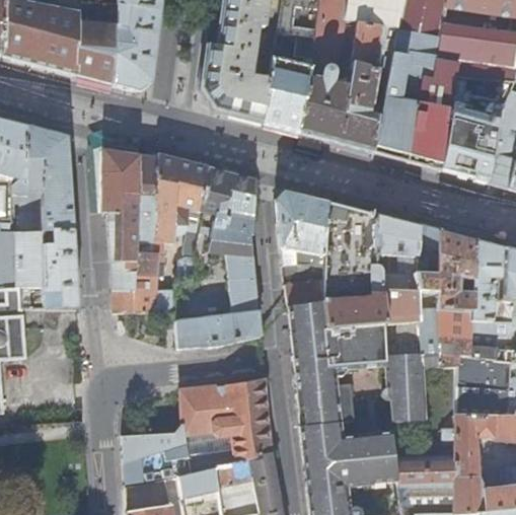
[(6,0),(4,52),(3,51),(2,54),(87,76),(135,88),(139,89),(152,79),(162,0),(6,0)]
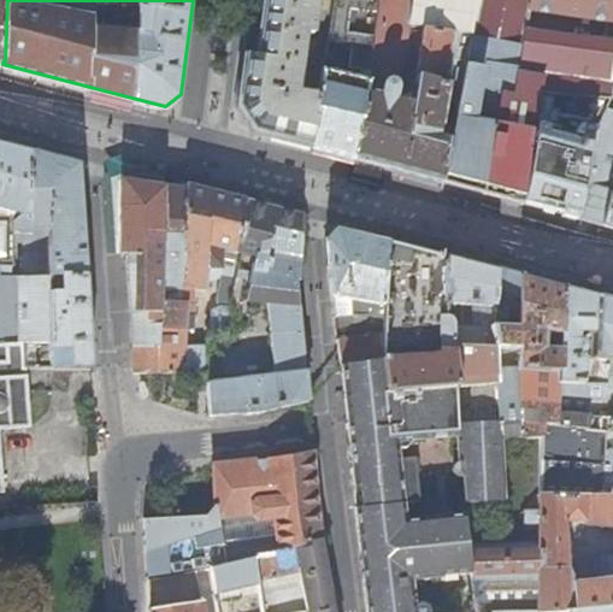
[(254,0),(241,103),(259,129),(292,137),(318,143),(325,63),(336,6),(336,0),(254,0)]
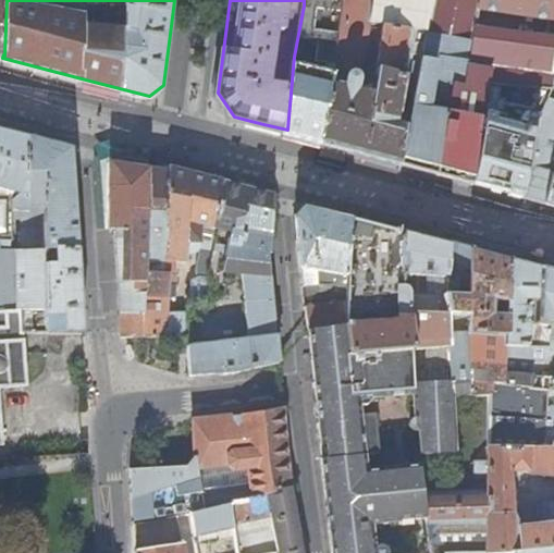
[(294,57),(287,130),(315,136),(325,139),(343,12),(344,0),(304,0),(304,5),(294,57)]
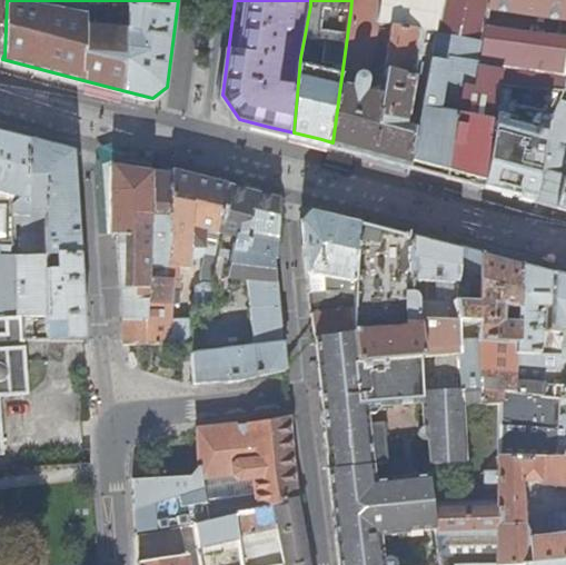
[(351,0),(350,12),(333,142),(365,150),(409,161),(416,122),(409,121),(411,109),(421,110),(442,0),(351,0)]
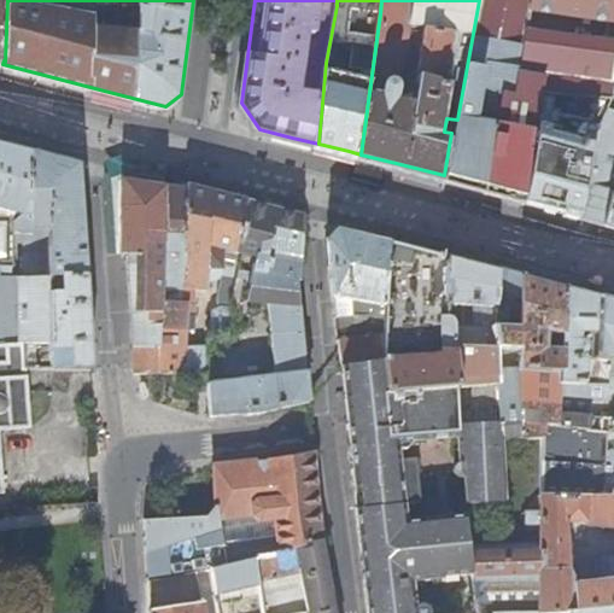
[(479,0),(457,120),(455,134),(451,133),(444,175),(508,192),(530,198),(547,89),(613,94),(613,35),(596,33),(530,24),(531,16),(533,4),(533,0),(479,0)]
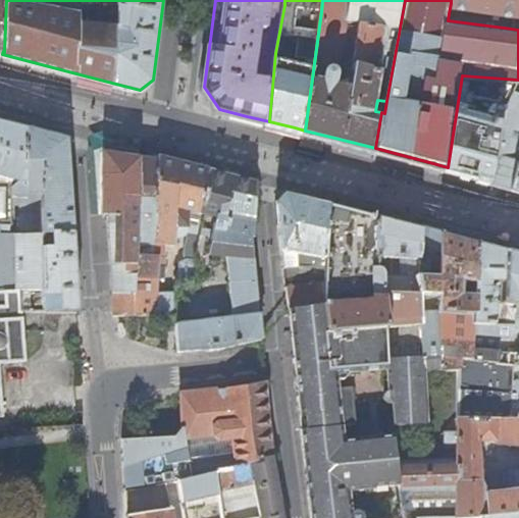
[(451,0),(451,3),(518,14),(518,0),(451,0)]
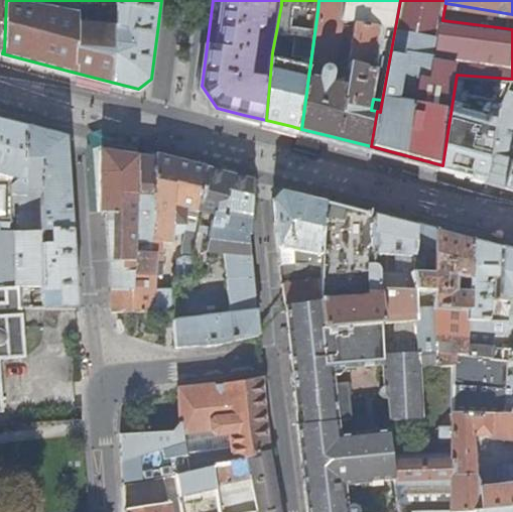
[(499,20),(443,13),(442,20),(498,27),(499,20)]
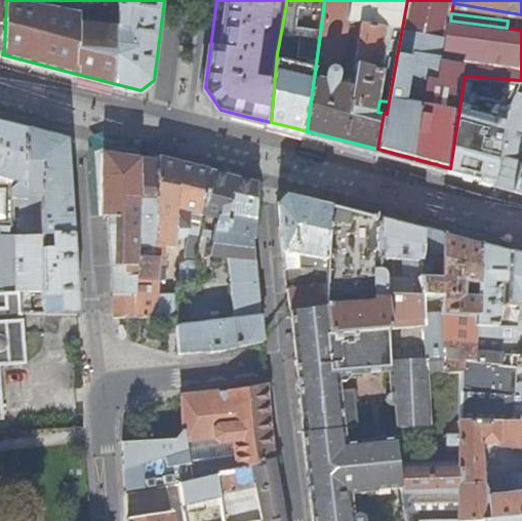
[(465,76),(450,168),(485,177),(495,179),(503,148),(507,120),(509,110),(521,80),(465,76)]
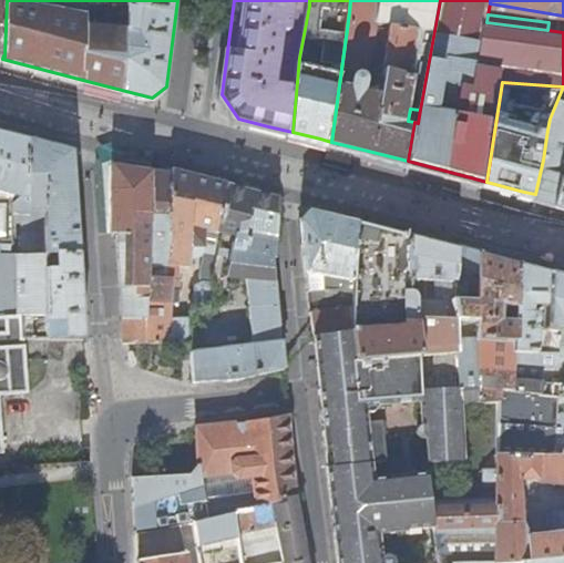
[(543,160),(535,194),(563,201),(563,86),(550,119),(547,130),(543,160)]
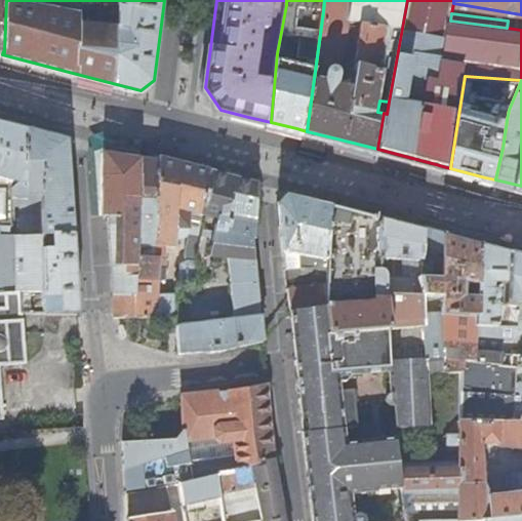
[(15,123),(0,118),(0,218),(11,219),(14,219),(14,193),(14,183),(23,178),(29,179),(28,126),(15,123)]
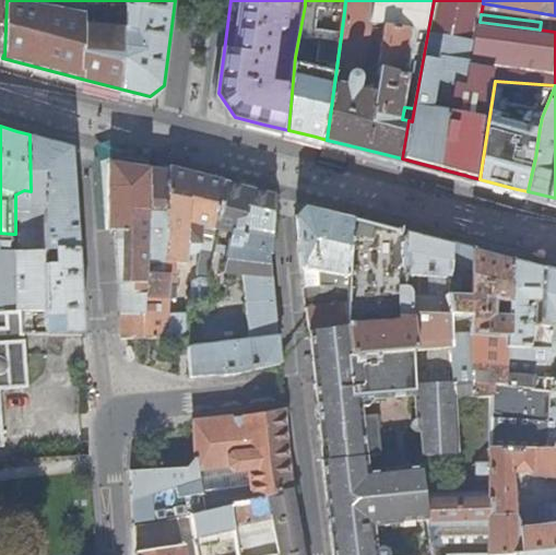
[(0,233),(0,305),(18,304),(24,304),(34,305),(47,307),(47,262),(46,258),(46,246),(51,140),(43,138),(30,134),(31,191),(24,190),(15,195),(15,205),(24,205),(23,245),(12,245),(12,234),(0,233)]
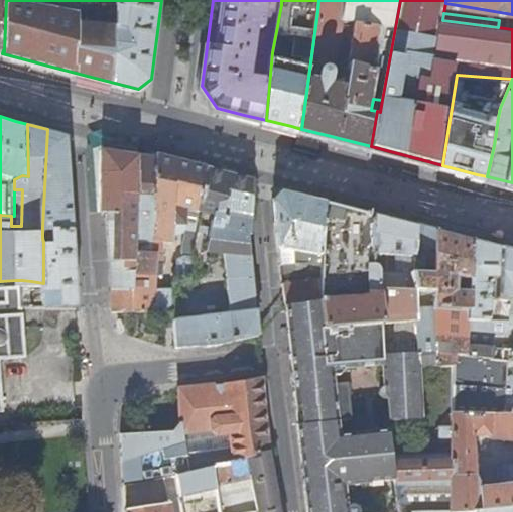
[(63,133),(47,129),(42,227),(75,227),(69,134),(63,133)]
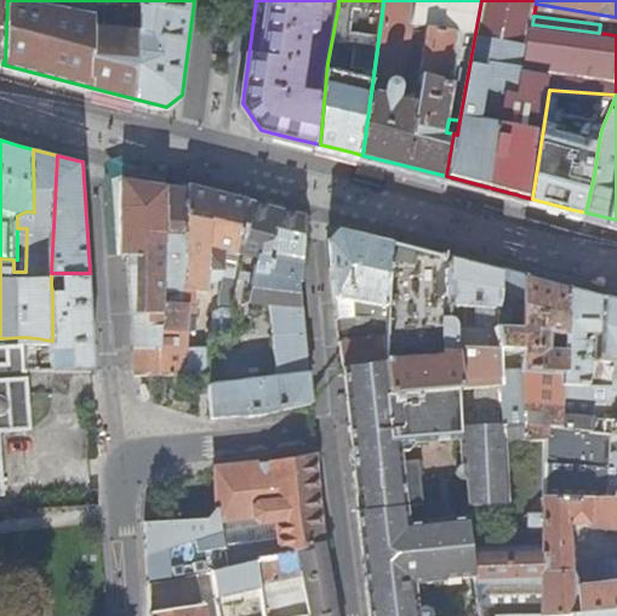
[(171,184),(124,176),(123,250),(129,250),(137,368),(212,371),(212,344),(188,343),(188,297),(183,297),(183,284),(209,285),(209,278),(215,279),(221,273),(238,277),(241,250),(239,250),(247,197),(224,192),(188,182),(187,187),(171,184)]
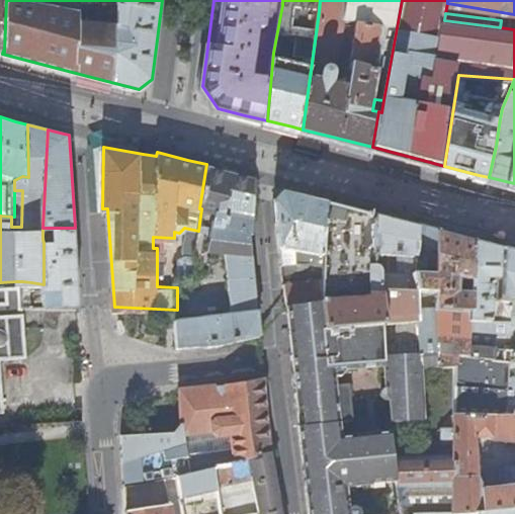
[(177,287),(177,310),(179,344),(225,341),(236,339),(262,333),(257,292),(253,254),(254,254),(254,250),(251,233),(254,232),(258,177),(236,172),(206,164),(199,208),(201,208),(198,231),(196,248),(198,279),(176,279),(177,287)]
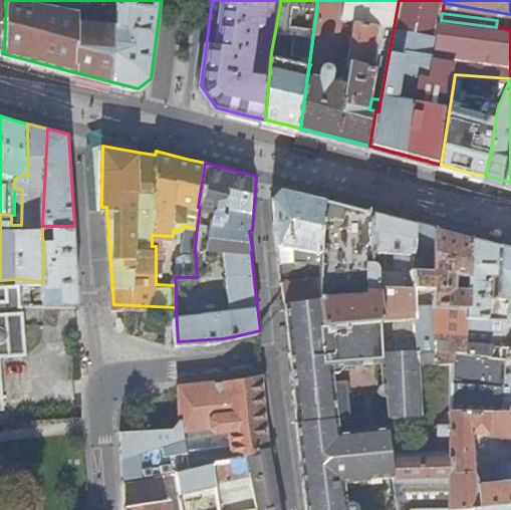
[(275,196),(285,299),(286,300),(287,300),(322,295),(324,199),(296,192),(282,188),(275,196)]
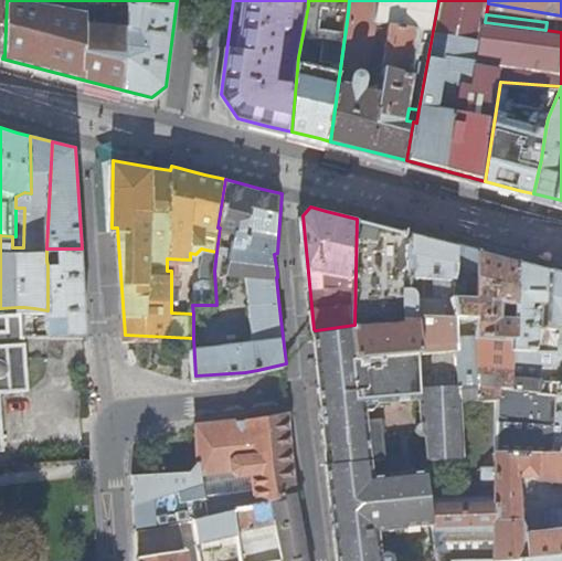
[(383,226),(357,219),(354,325),(357,352),(419,349),(422,349),(419,317),(419,296),(416,288),(411,286),(411,274),(412,274),(412,234),(383,226)]
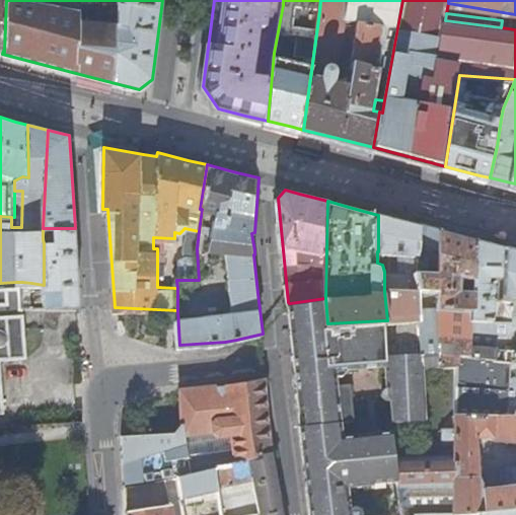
[(390,218),(378,215),(378,251),(391,252),(391,253),(400,254),(399,273),(384,272),(384,291),(419,289),(415,274),(417,261),(418,256),(418,224),(390,218)]
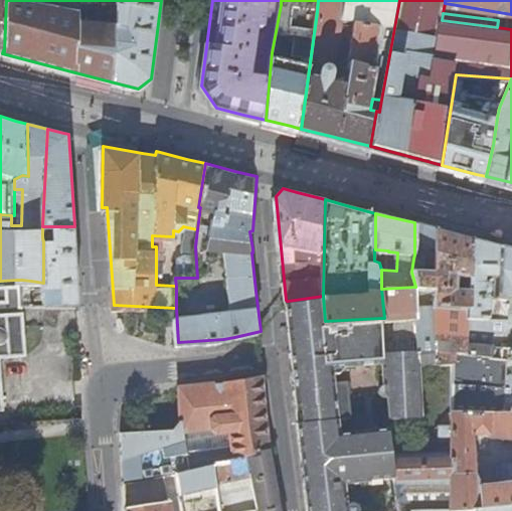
[(423,225),(414,222),(414,254),(413,259),(421,260),(419,272),(432,272),(437,228),(423,225)]
